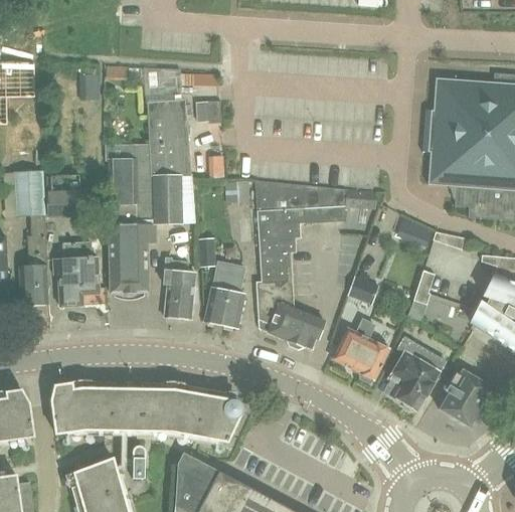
[(34,55),(0,55),(0,121),(7,121),(7,111),(33,110),(32,94),(36,94),(34,55)]
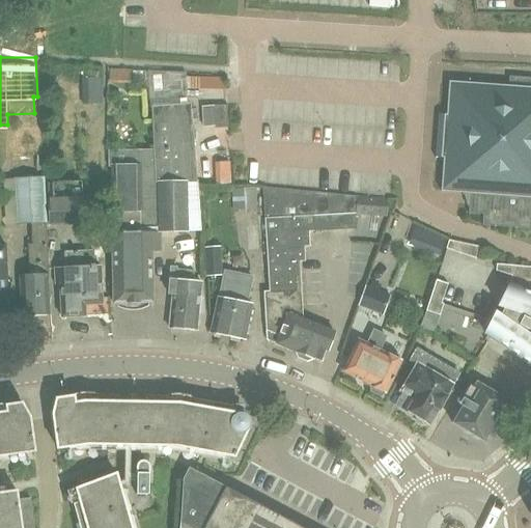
[(113,67),(113,80),(136,81),(136,68),(113,67)]
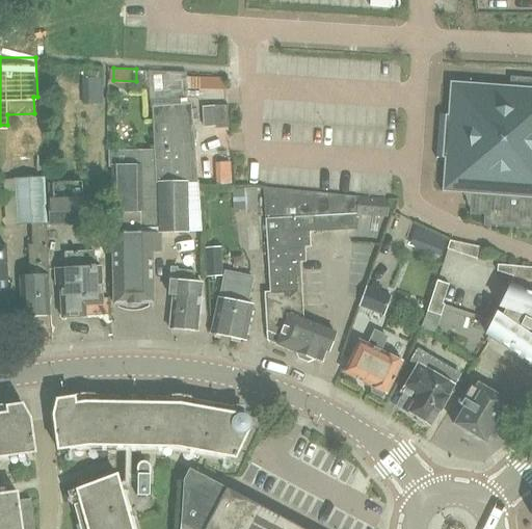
[(191,102),(189,102),(186,71),(150,69),(154,148),(108,148),(108,165),(111,165),(114,302),(154,301),(153,248),(161,248),(161,230),(202,229),(197,180),(191,102)]
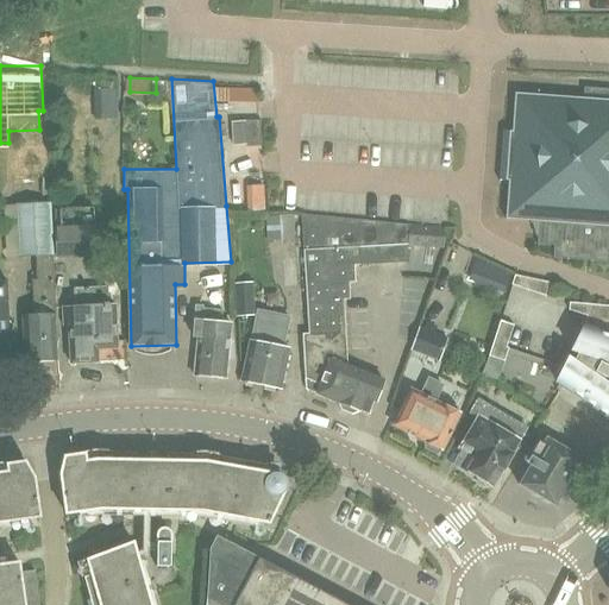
[(608,87),(583,84),(583,95),(514,90),(512,128),(503,128),(500,177),(508,178),(506,216),(539,219),(538,243),(553,244),(553,256),(608,259),(608,87)]
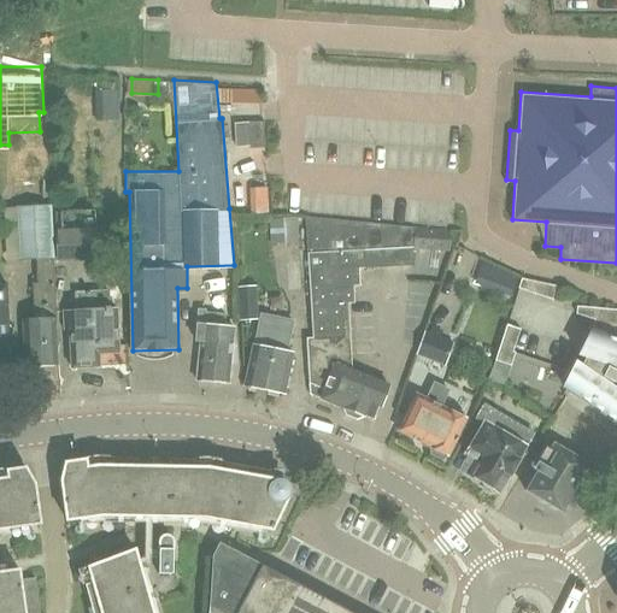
[(262,119),(236,121),(238,146),(251,146),(251,147),(263,146),(262,119)]
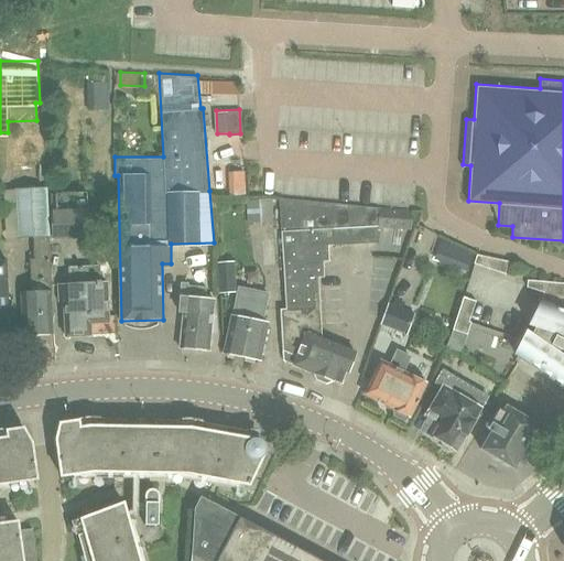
[(243,170),(230,170),(232,193),(245,192),(243,170)]
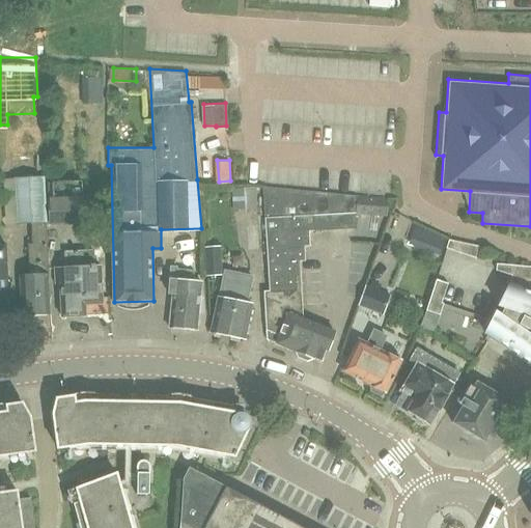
[(16,222),(31,223),(32,243),(28,243),(30,274),(20,275),(22,313),(49,311),(42,175),(16,176),(2,177),(5,222),(16,222)]
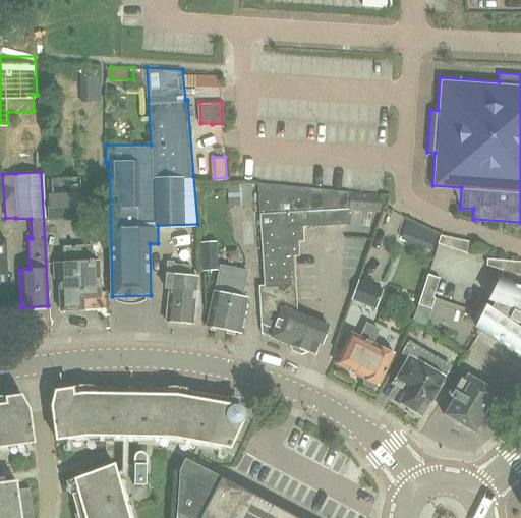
[(350,190),(257,181),(264,283),(259,284),(263,332),(290,343),(290,344),(292,350),(300,353),(306,351),(307,349),(315,353),(321,341),(322,341),(329,324),(297,311),(294,254),(299,254),(298,240),(304,240),(303,226),(347,223),(350,190)]
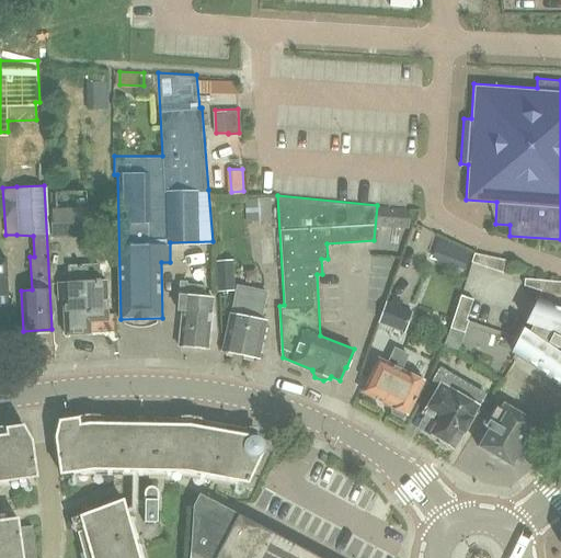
[(271,219),(270,196),(256,197),(259,219),(271,219)]
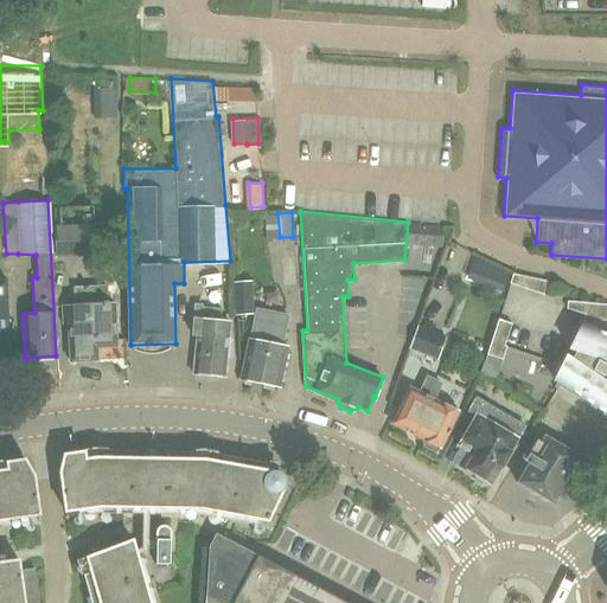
[(55,223),(56,255),(96,254),(95,222),(55,223)]
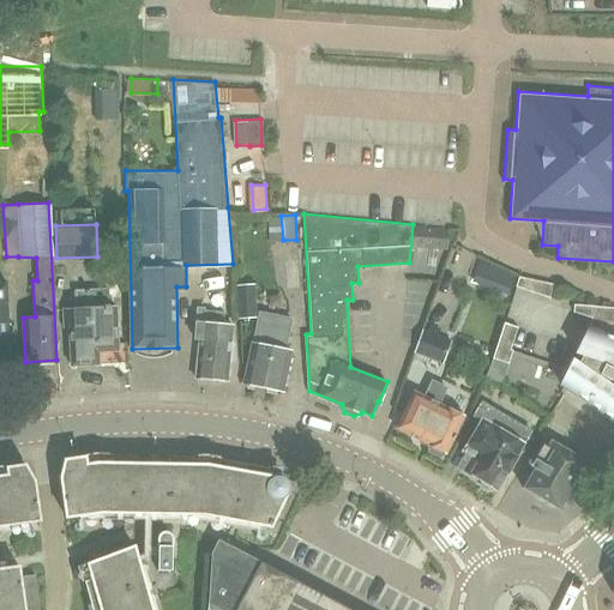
[(517,284),(552,296),(554,282),(519,275),(517,284)]
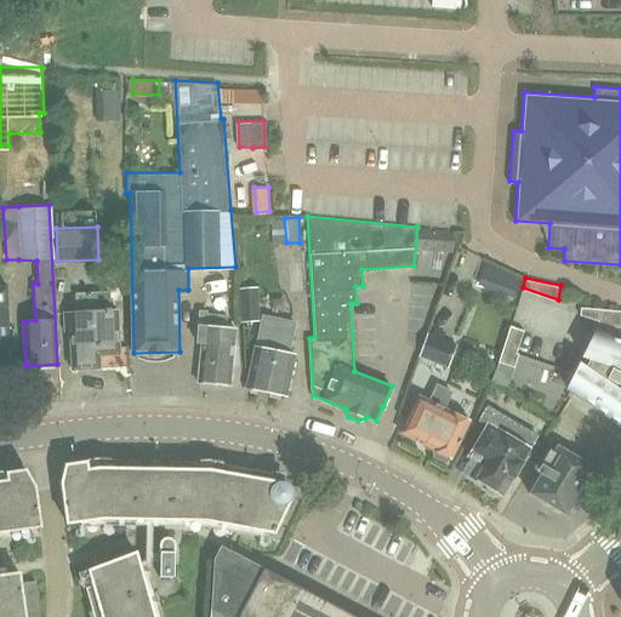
[(0,366),(11,366),(6,284),(0,284),(0,366)]
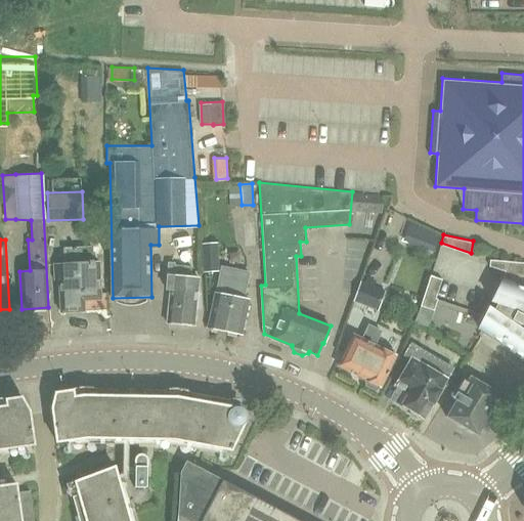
[(217,243),(203,244),(205,269),(218,268),(217,243)]
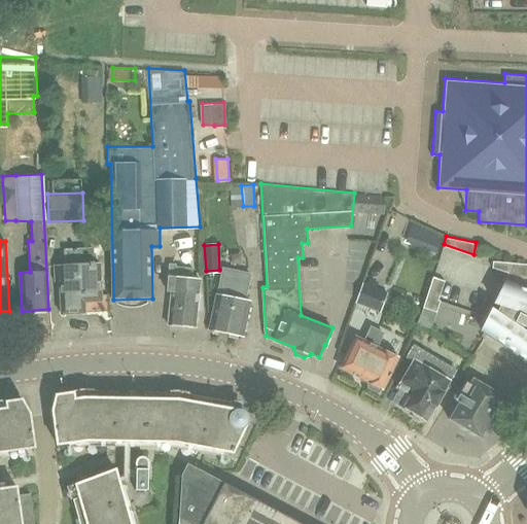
[(55,265),(56,279),(59,279),(62,313),(84,311),(83,300),(101,299),(99,262),(93,262),(92,247),(64,248),(65,264),(55,265)]
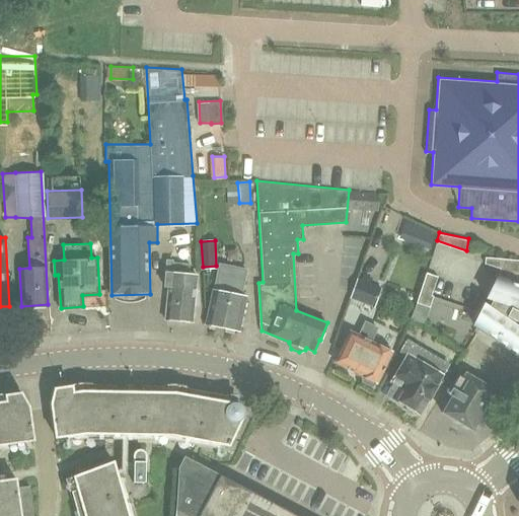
[(164,270),(165,270),(163,285),(168,286),(165,316),(193,318),(197,274),(189,273),(190,262),(173,261),(173,258),(165,258),(164,270)]
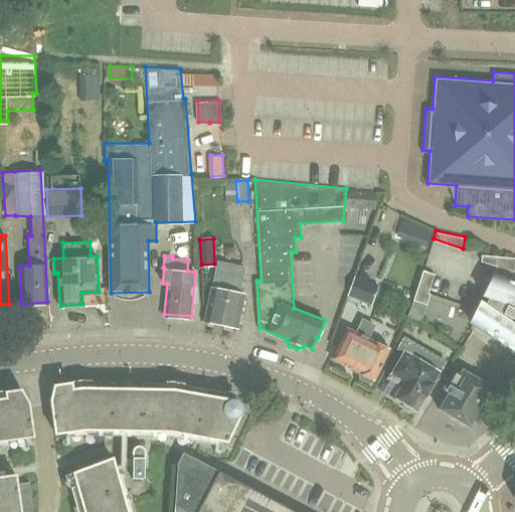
[(494,275),(514,281),(514,257),(500,256),(494,275)]
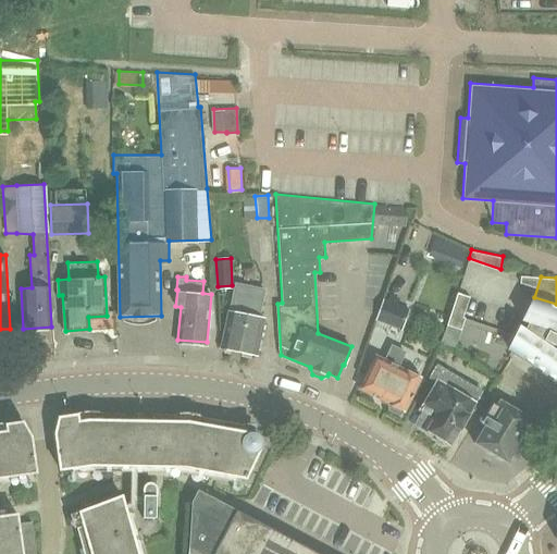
[(458,291),(448,324),(462,329),(467,317),(465,317),(471,295),(458,291)]
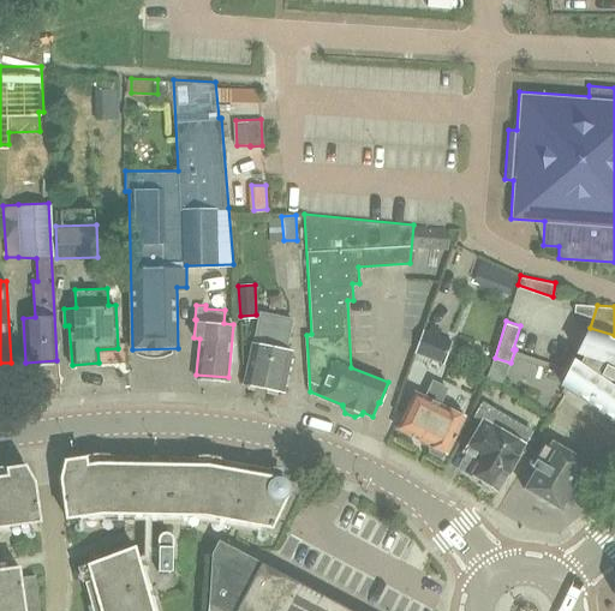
[(266,322),(261,343),(251,341),(243,382),(284,390),(292,349),(281,347),(286,325),(266,322)]
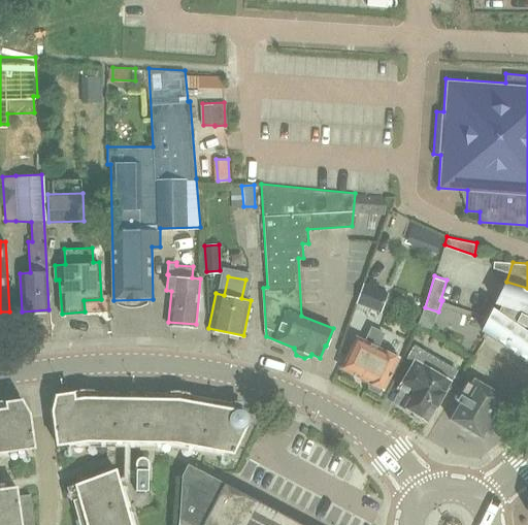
[(363,282),(356,302),(381,310),(388,291),(363,282)]
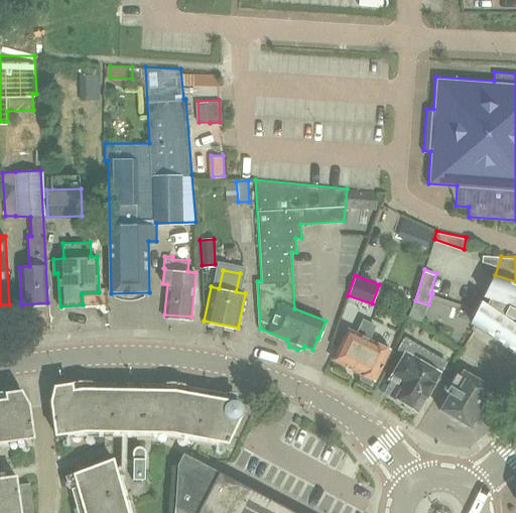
[(472,322),(515,352),(515,281),(495,275),(485,295),(491,297),(487,305),(482,301),(472,322)]
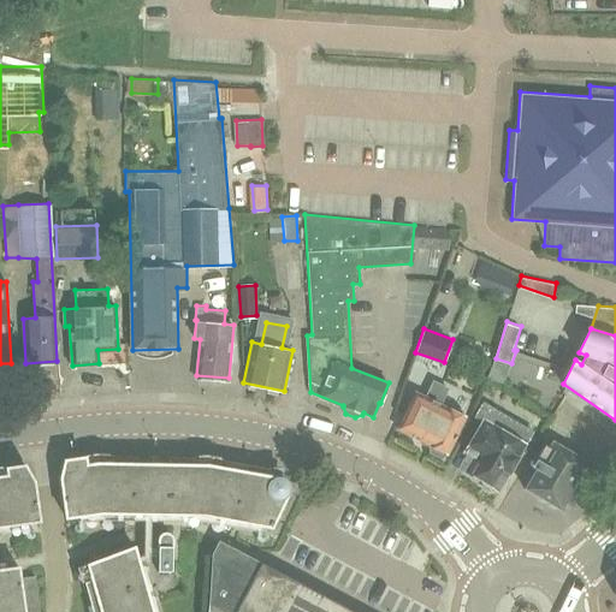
[(425,397),(414,392),(397,428),(430,444),(430,451),(442,457),(448,452),(465,416),(440,404),(449,387),(432,380),(425,397)]
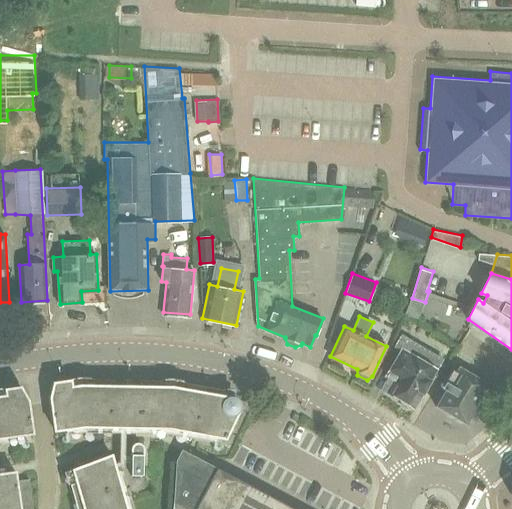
[(407,406),(410,405),(415,407),(438,369),(436,368),(442,358),(402,334),(394,345),(401,349),(386,374),(392,378),(385,389),(400,398),(401,402),(407,406)]
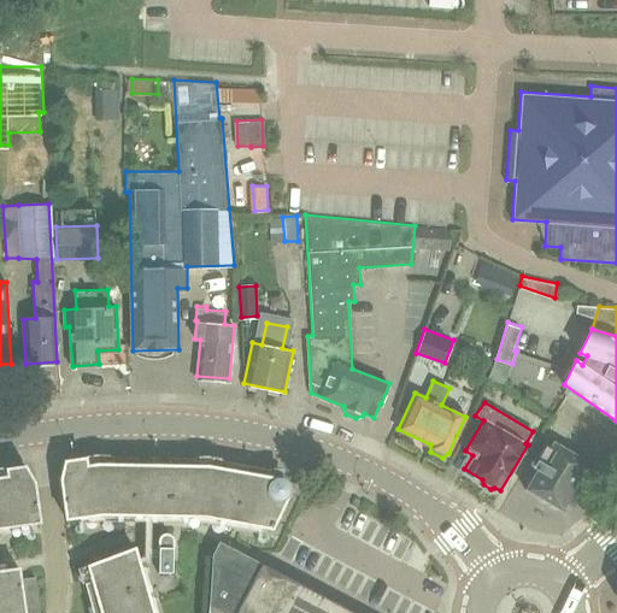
[(591,463),(553,441),(526,489),(563,511),(591,463)]
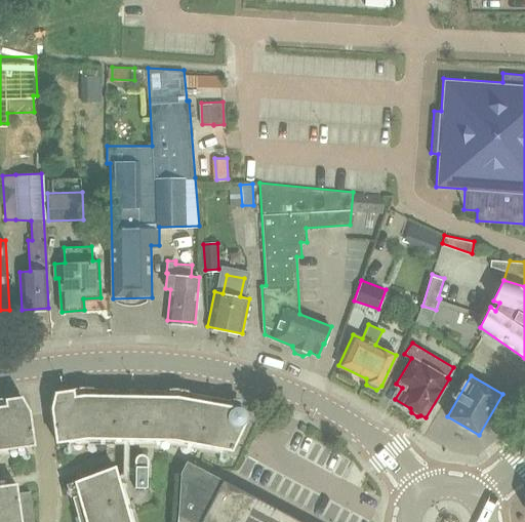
[(232,449),(246,420),(246,416),(245,412),(243,409),(239,407),(240,398),(228,396),(227,398),(193,392),(193,390),(178,387),(164,387),(164,389),(144,389),(144,395),(118,395),(118,389),(97,388),(97,386),(82,386),(69,388),(69,390),(55,392),(51,407),(56,441),(86,437),(175,439),(232,449)]
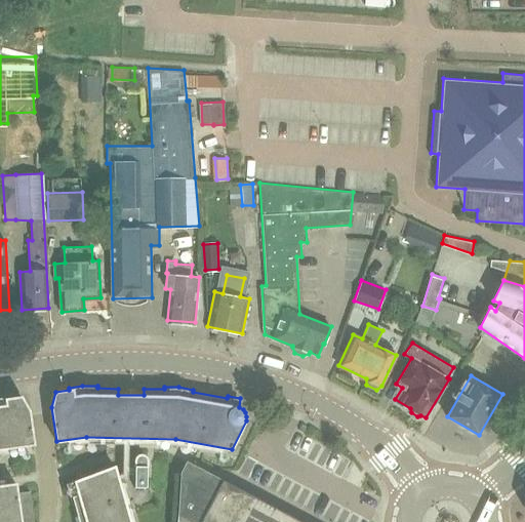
[(9,396),(0,396),(0,448),(34,444),(30,410),(22,396),(10,398),(9,396)]
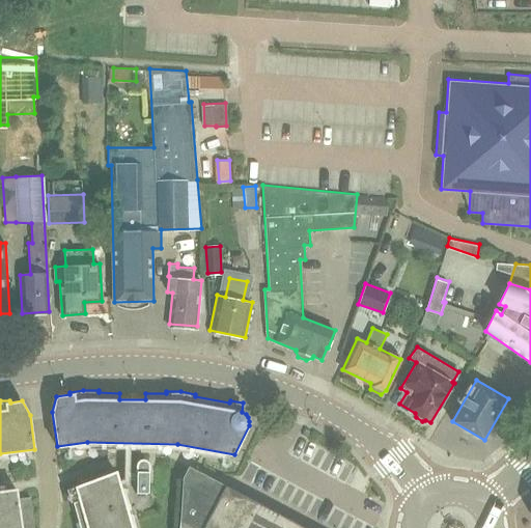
[(137,464),(137,466),(137,493),(149,493),(149,466),(148,464),(148,463),(147,462),(147,461),(146,461),(145,460),(143,460),(142,460),(141,460),(140,461),(139,461),(138,462),(137,463),(137,464)]
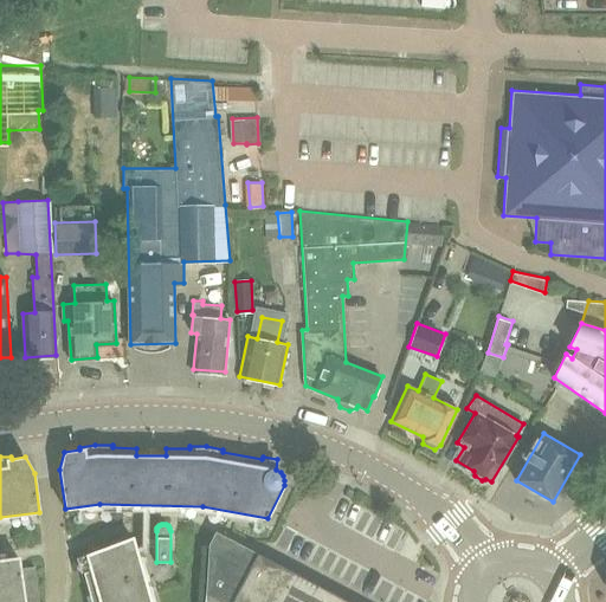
[(216,531),(208,544),(205,601),(231,601),(255,560),(257,552),(216,531)]
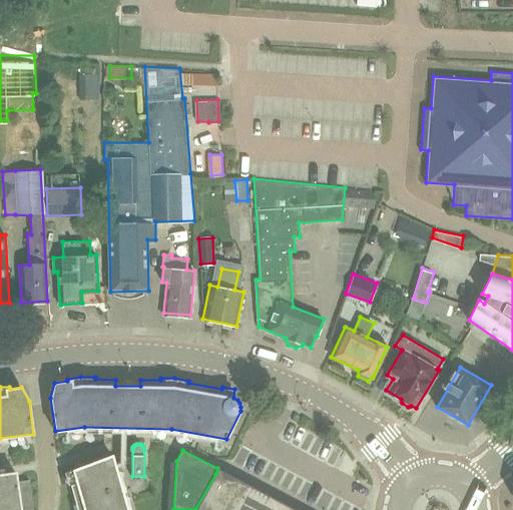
[(126,509),(112,457),(74,471),(77,482),(70,484),(78,509),(126,509)]
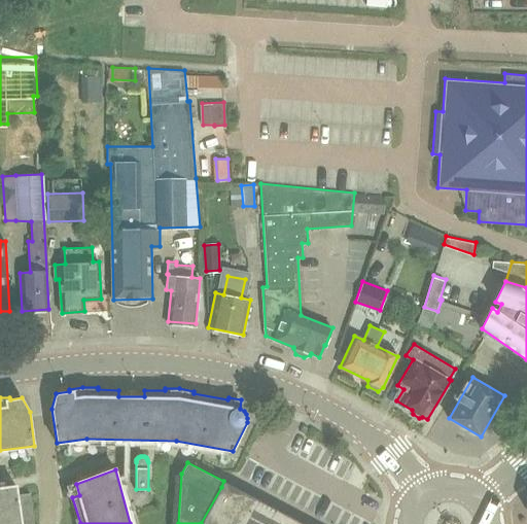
[(304,523),(223,481),(221,487),(201,523),(304,523)]
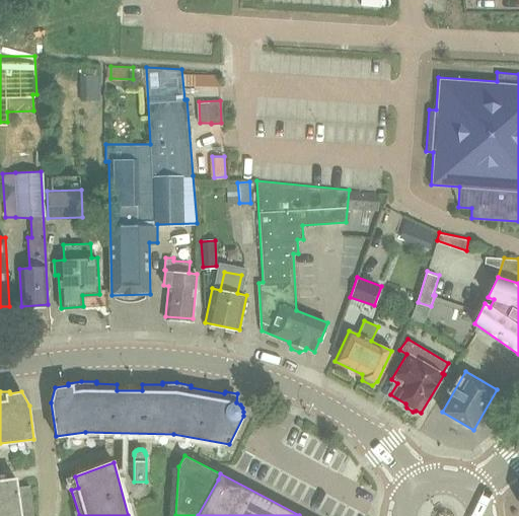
[(0,515),(25,515),(32,515),(28,485),(16,487),(15,477),(0,480),(0,515)]
